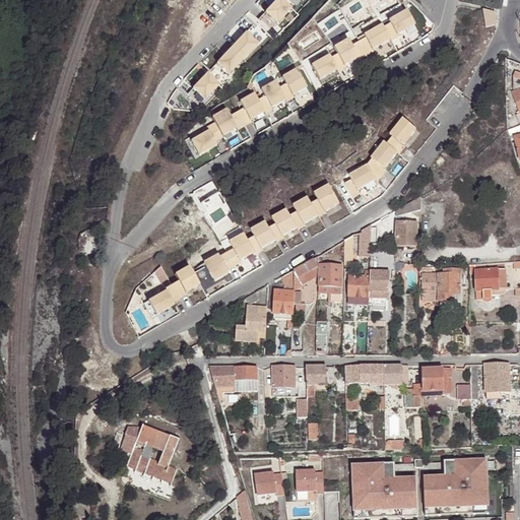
[(284,0),(276,0),(261,17),(273,28),(293,7),(284,0)]
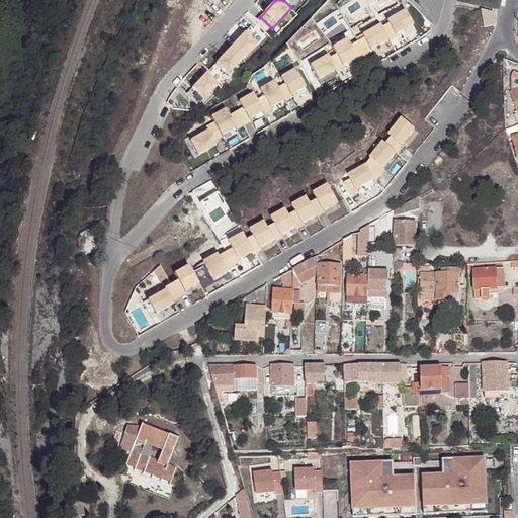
[(327,55),(309,66),(317,80),(335,70),(336,72),(343,68),(342,66),(355,58),(357,60),(372,51),(371,49),(390,38),(391,40),(398,36),(397,34),(414,23),(406,9),(387,20),(390,23),(382,26),(381,23),(363,34),(364,37),(349,46),(346,39),(332,48),(335,54),(329,58),(327,55)]
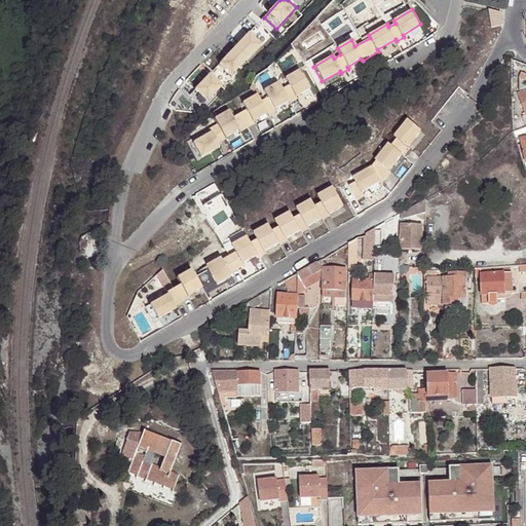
[(250,34),(221,65),(233,76),(261,44),(250,34)]
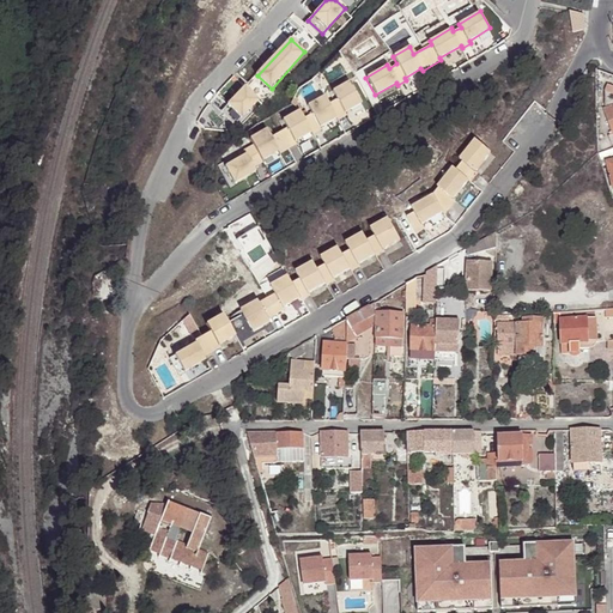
[(596,86),(605,89),(604,92),(605,110),(612,107),(612,77),(610,76),(596,73),(596,86)]
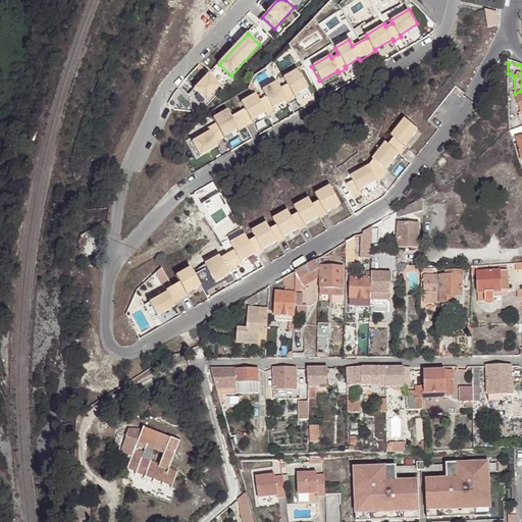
[(210,131),(193,142),(201,156),(219,145),(217,142),(224,137),(224,136),(238,127),(240,129),(246,126),(254,121),(252,119),(266,111),(268,113),(274,109),(273,107),(288,99),(289,101),(296,97),(295,95),(308,87),(298,68),(283,76),(288,84),(280,88),(276,81),(262,90),(266,96),(260,100),(256,93),(242,101),(246,108),(231,116),(227,109),(213,117),(216,123),(208,127),(210,131)]
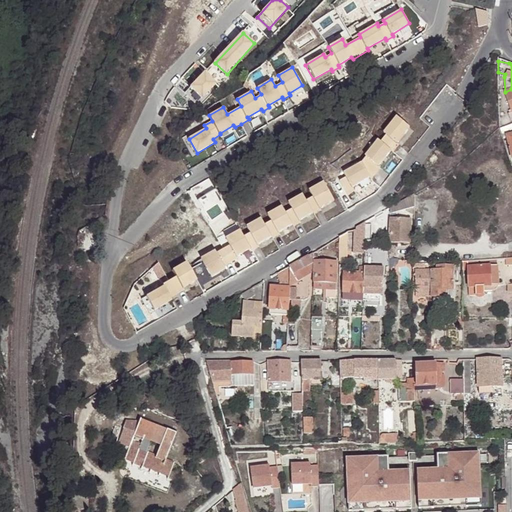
[(207,73),(188,94),(200,105),(219,84),(207,73)]
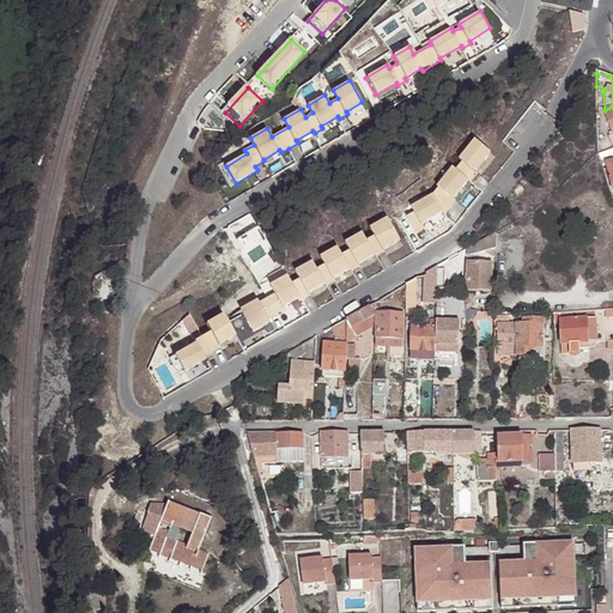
[(417,216),(410,220),(419,236),(426,231),(424,228),(445,214),(447,217),(457,202),(455,201),(469,182),(472,183),(479,175),(477,174),(491,153),(475,141),(461,162),(465,164),(459,173),(455,170),(441,189),(441,190),(436,199),(414,211),(417,216)]
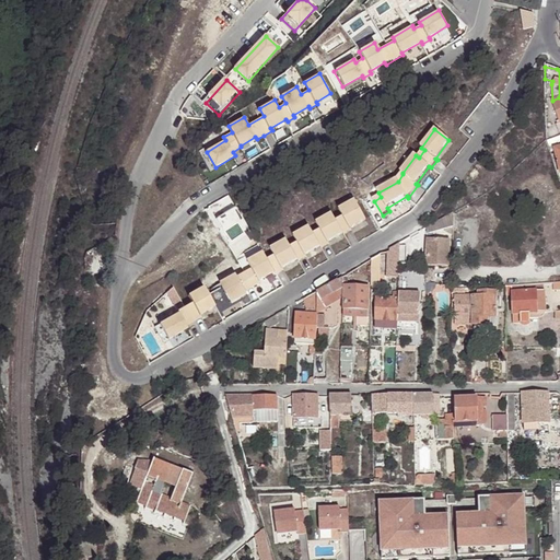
[(236,275),(221,283),(224,288),(232,303),(247,294),(246,292),(261,283),(260,281),(276,272),(277,273),(284,269),(283,267),(299,258),(300,260),(307,256),(306,254),(321,245),(323,247),(330,242),(328,240),(343,231),(345,233),(353,229),(351,226),(366,218),(357,200),(340,209),(345,217),(337,221),(334,213),(317,222),(322,230),(315,233),(311,226),(294,235),(299,243),(292,246),(288,240),(271,248),(276,256),(268,260),(265,253),(248,261),(253,269),(238,277),(236,275)]
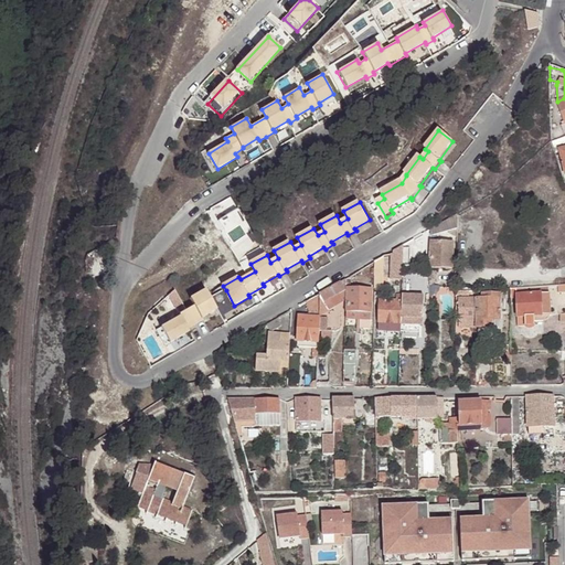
[(457,214),(432,230),(432,236),(457,227),(457,214)]
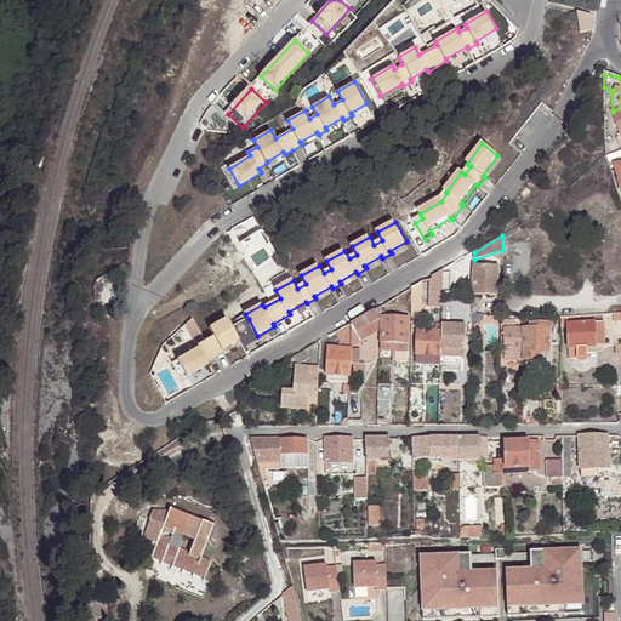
[(460,261),(444,269),(450,280),(457,277),(457,274),(466,269),(460,261)]
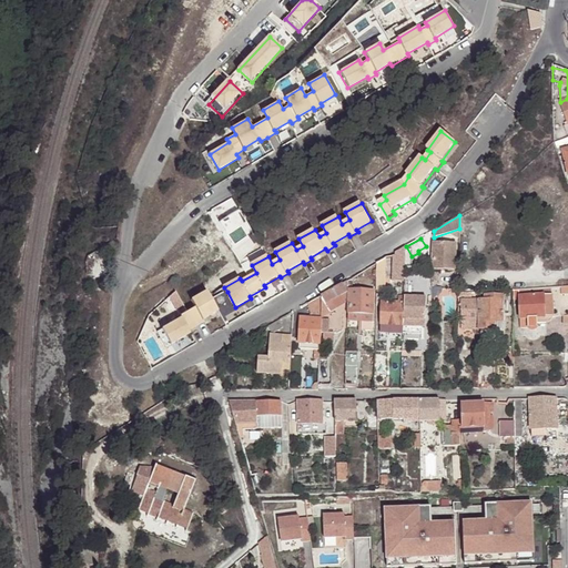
[(456,243),(434,242),(434,251),(433,262),(433,270),(455,271),(456,243)]
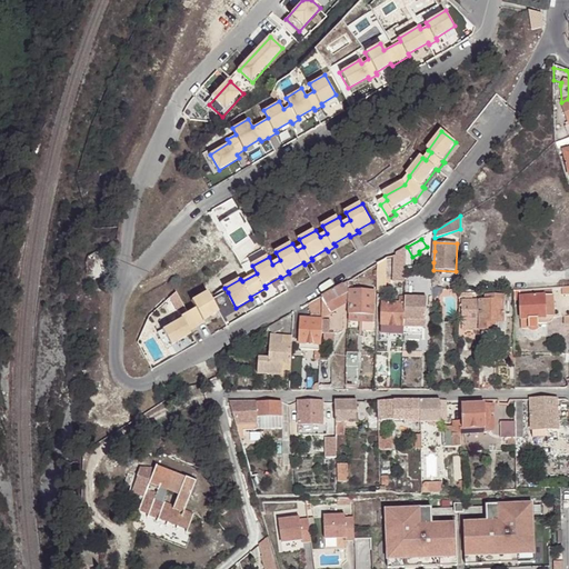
[(405,248),(395,253),(393,270),(405,270),(405,248)]
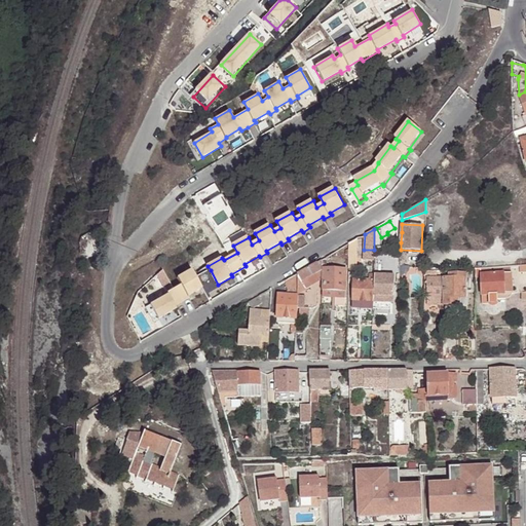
[(358,238),(348,245),(348,257),(358,257),(358,238)]
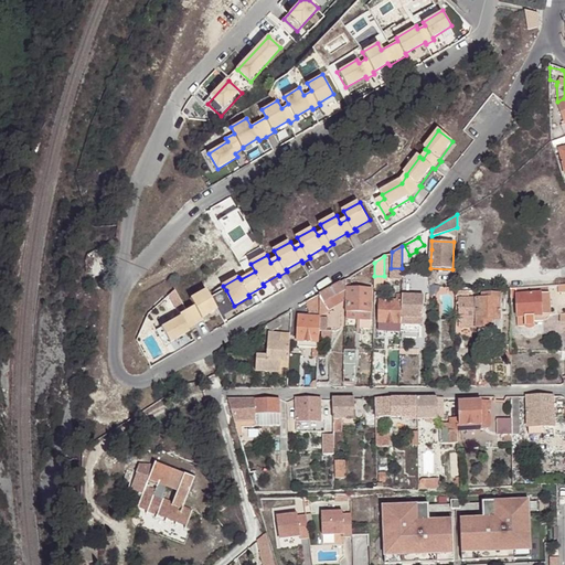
[(345,279),(321,294),(320,306),(324,302),(339,295),(345,291),(345,279)]
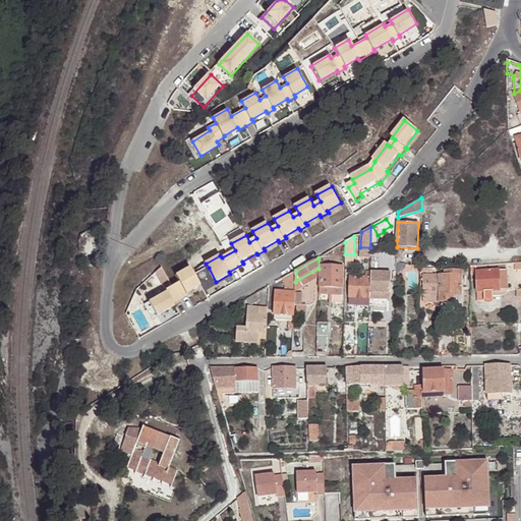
[(505,264),(475,266),(475,272),(499,271),(506,271),(505,264)]
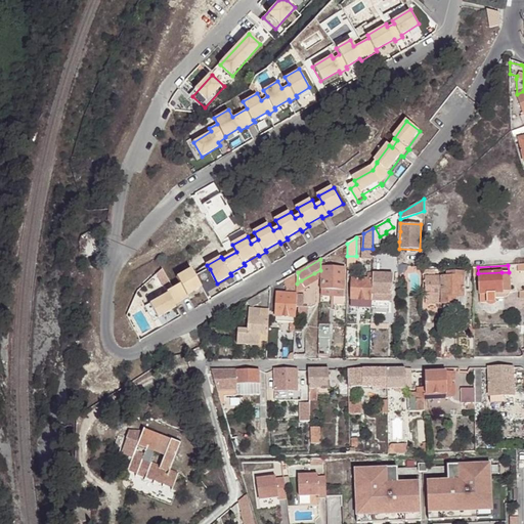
[(321,267),(321,290),(344,292),(344,268),(321,267)]
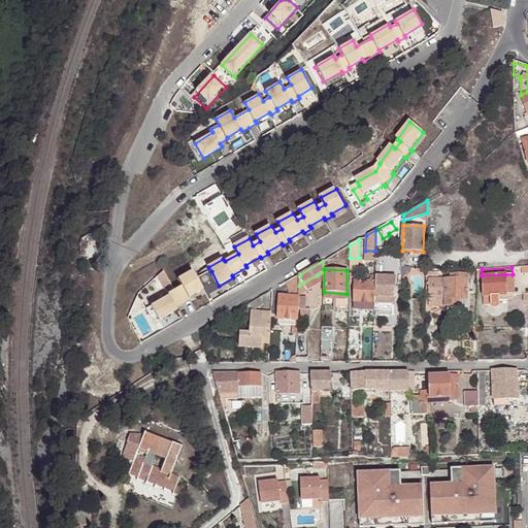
[(196,279),(192,272),(177,281),(182,288),(173,292),(167,295),(168,297),(151,307),(158,323),(179,310),(178,308),(190,301),(189,299),(202,291),(196,279)]
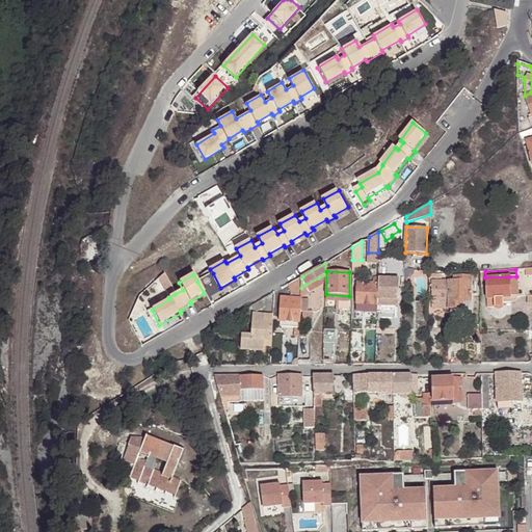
[(454,281),(448,281),(448,300),(463,300),(471,300),(471,274),(454,275),(454,281)]
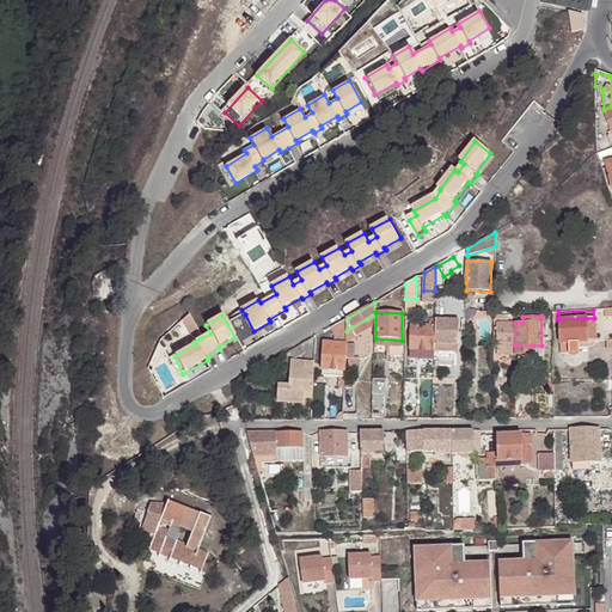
[(348,318),(323,332),(323,336),(325,336),(326,337),(335,335),(336,337),(347,335),(347,331),(348,318)]
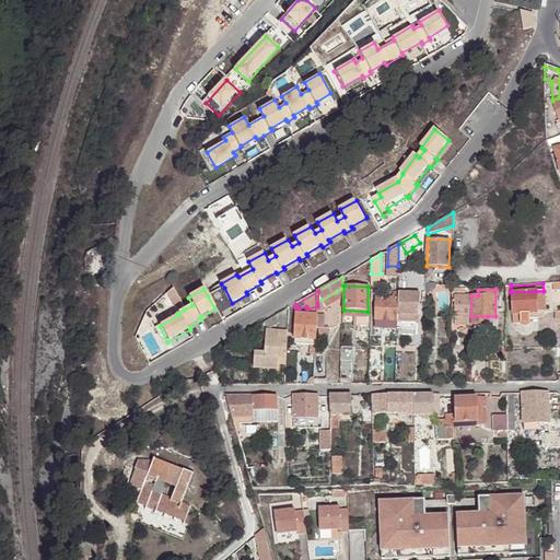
[(536,291),(511,292),(512,314),(528,312),(536,313),(536,301),(536,291)]
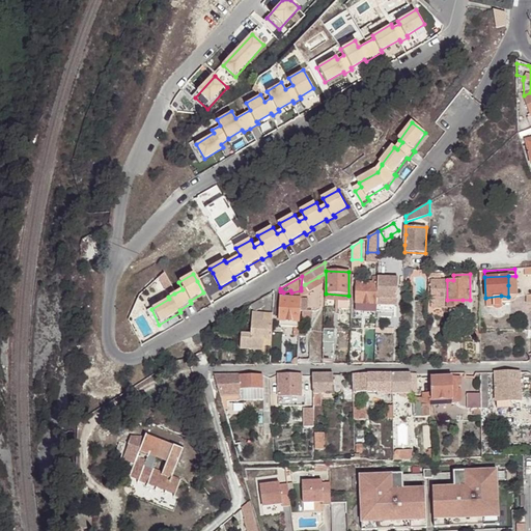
[(318,277),(305,284),(308,291),(323,283),(318,277)]
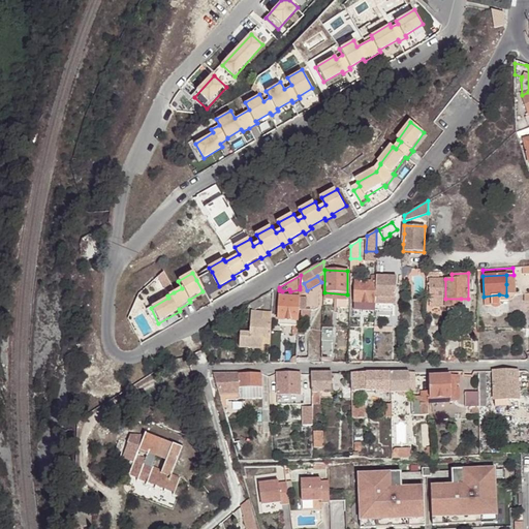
[(371,277),(370,283),(355,282),(354,310),(374,312),(375,307),(376,277),(371,277)]
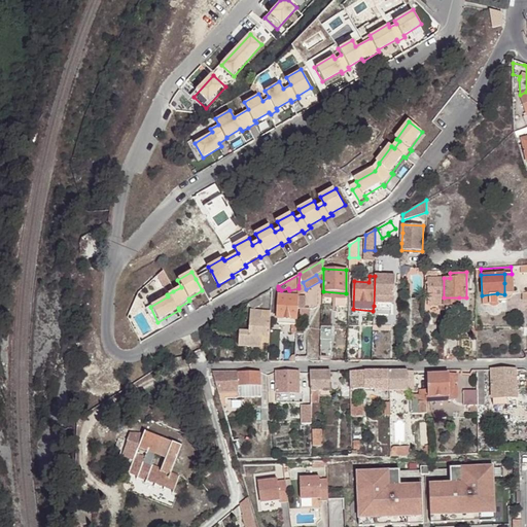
[(395,276),(375,276),(374,306),(394,306),(395,276)]
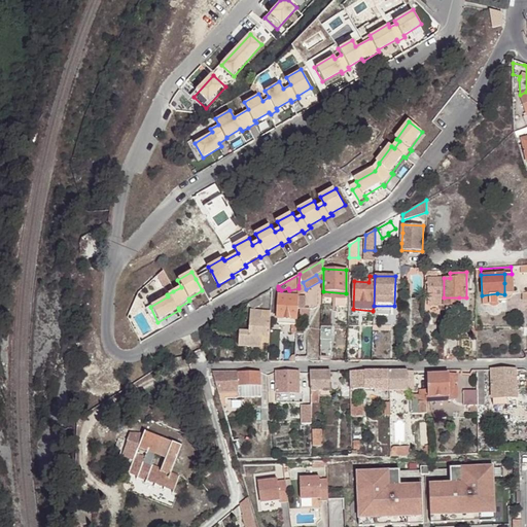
[(444,297),(444,278),(428,279),(428,299),(430,300),(444,297)]
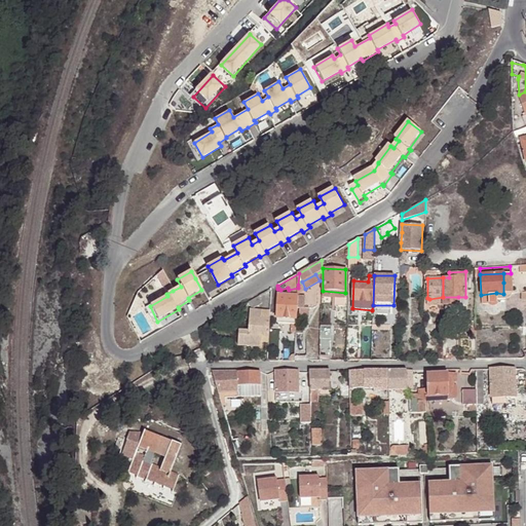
[(496,293),(481,295),(481,303),(488,303),(488,305),(491,307),(494,307),(496,306),(496,302),(496,293)]
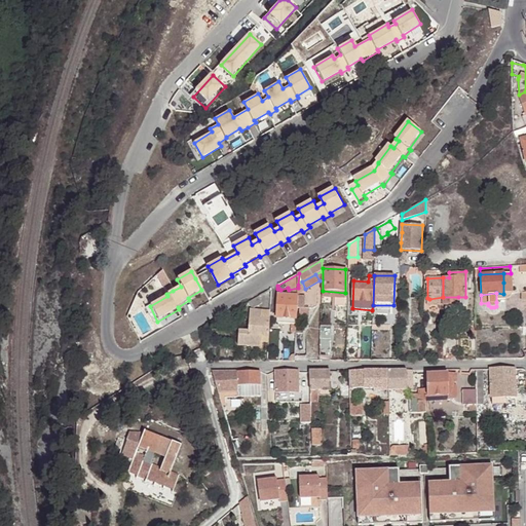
[(496,293),(496,302),(512,299),(511,293),(503,294),(496,293)]
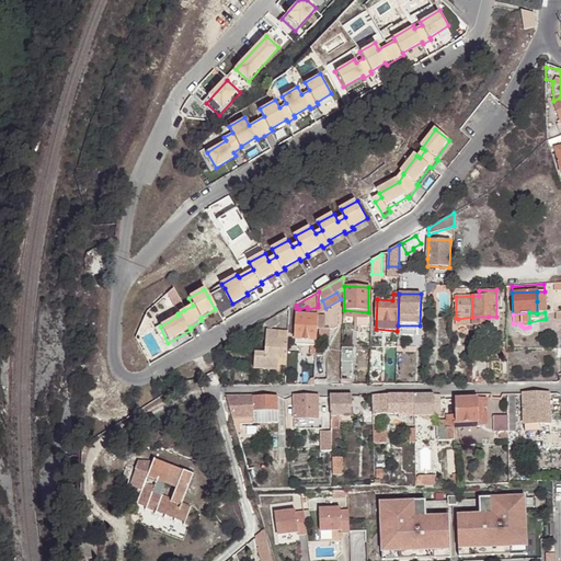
[(316,339),(317,316),(296,315),(294,338),(310,339),(316,339)]
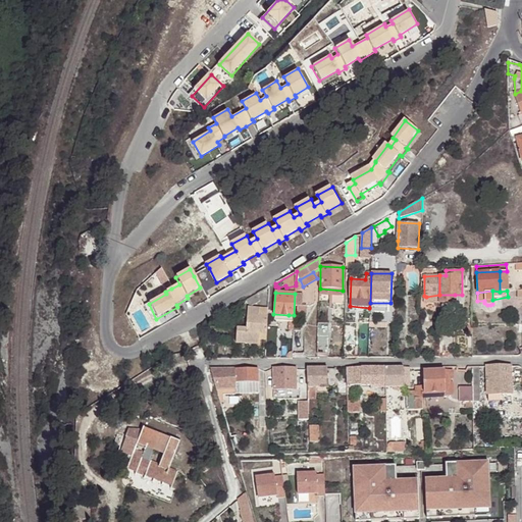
[(257,294),(247,300),(250,306),(260,299),(257,294)]
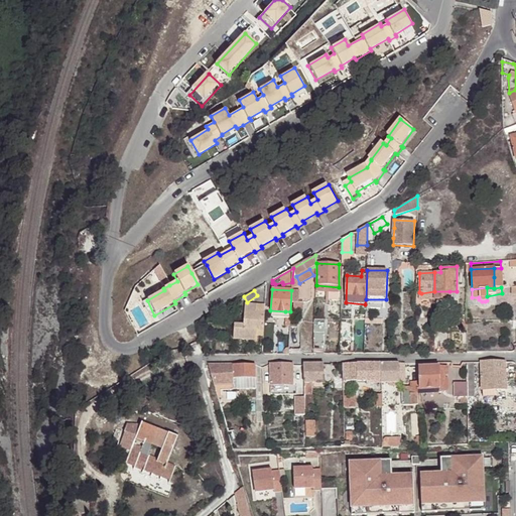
[(421,300),(435,300),(434,291),(421,293),(421,300)]
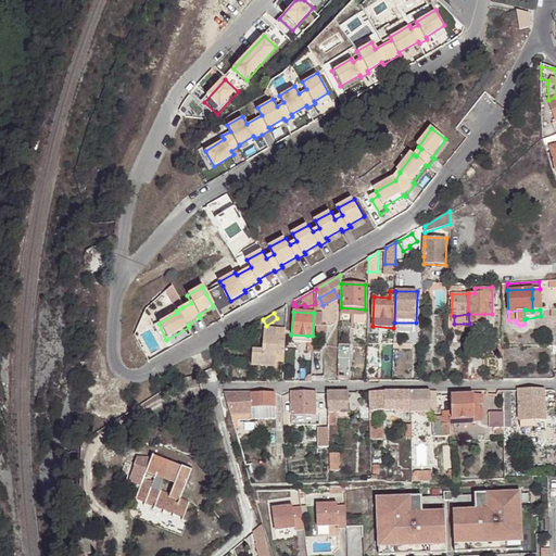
[(468,314),(469,324),(484,324),(484,314),(468,314)]
